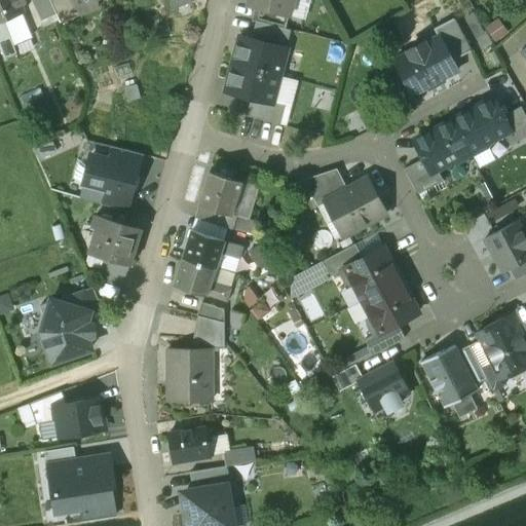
[(0,0),(0,42),(6,57),(16,52),(2,21),(25,11),(19,0),(0,0)]
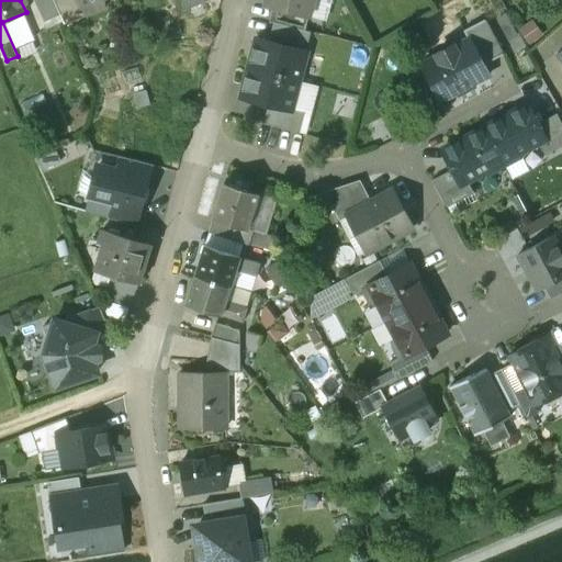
[(33,0),(43,23),(60,15),(54,0),(33,0)]
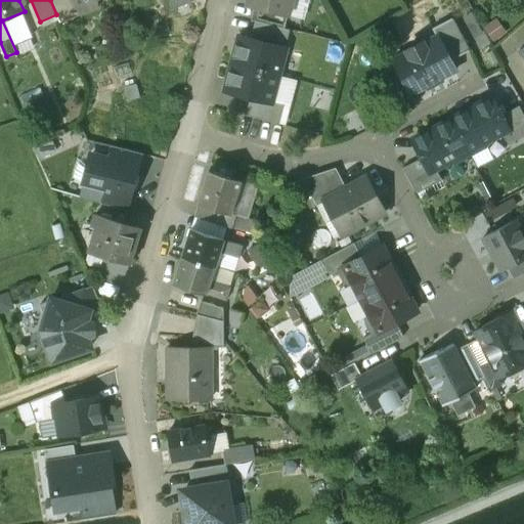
[(72,0),(50,0),(56,14),(60,24),(79,15),(72,0)]
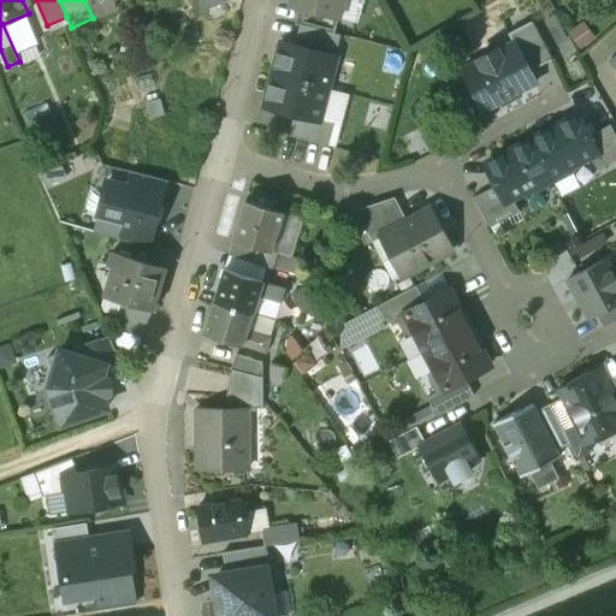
[(84,0),(93,18),(114,10),(110,0),(84,0)]
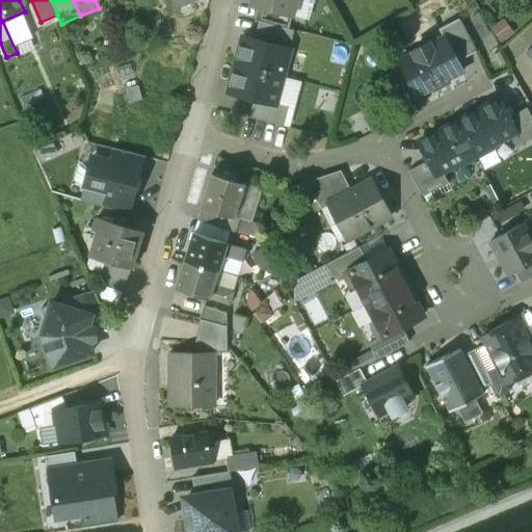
[(196,0),(170,0),(175,9),(197,0),(196,0)]
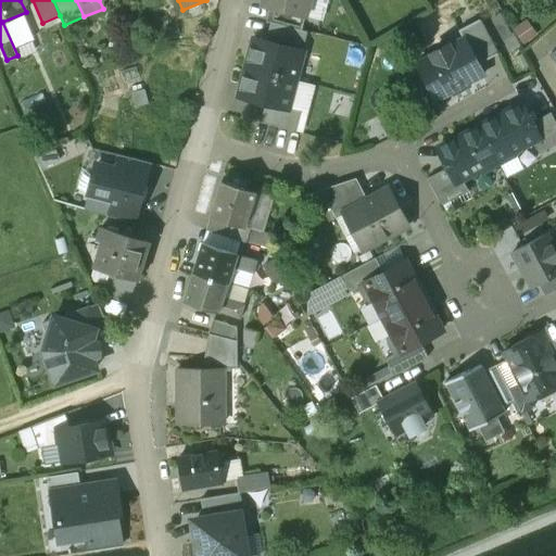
[(262,0),(261,7),(270,9),(303,17),(304,17),(308,0),(262,0)]
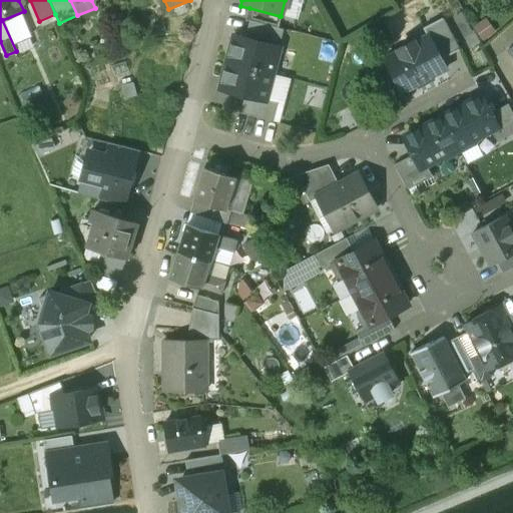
[(280,16),(249,8),(246,20),(249,21),(278,28),(280,16)]
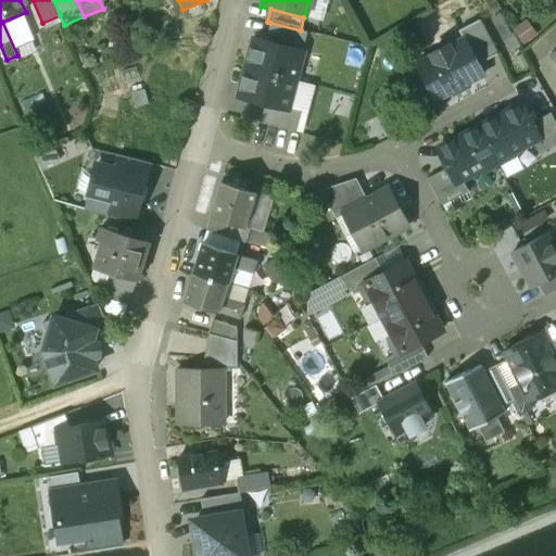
[(480,20),(459,30),(464,39),(465,38),(479,64),(497,54),(480,20)]
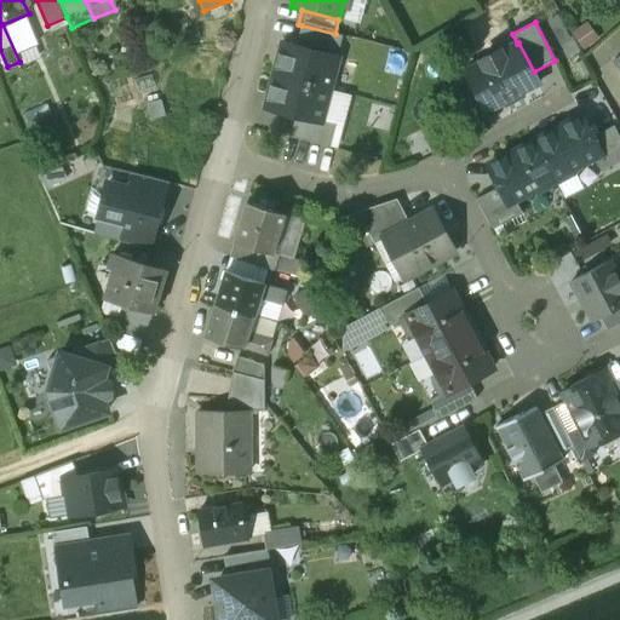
[(336,34),(302,26),(297,46),(337,57),(343,35),(336,34)]
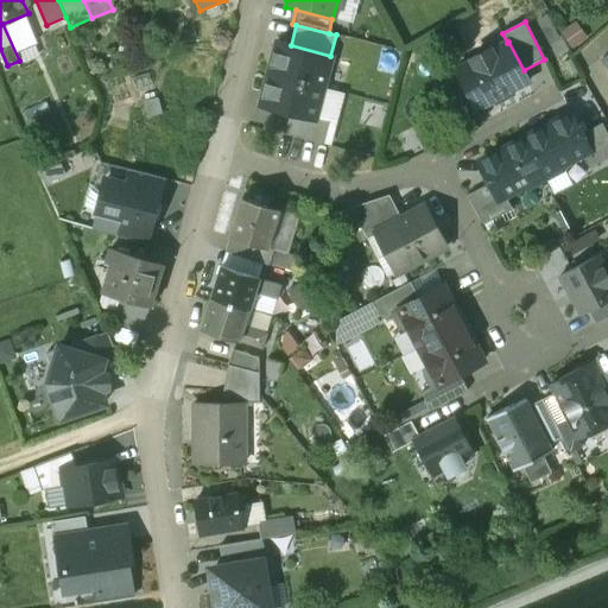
[(291,45),(277,42),(268,74),(324,88),(333,56),(291,45)]
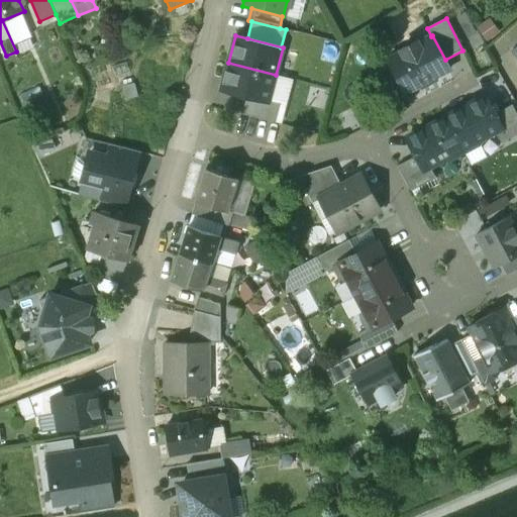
[(431,36),(418,43),(417,41),(401,50),(402,52),(388,60),(406,93),(450,70),(445,60),(432,35),(431,36)]
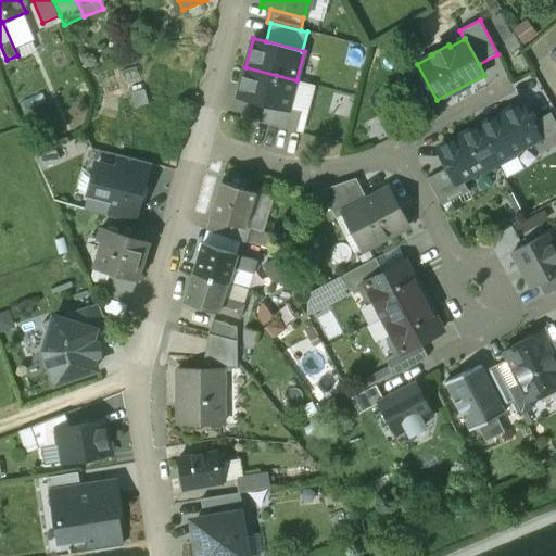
[(297,80),(245,67),(238,97),(265,104),(289,110),(289,109),(297,80)]
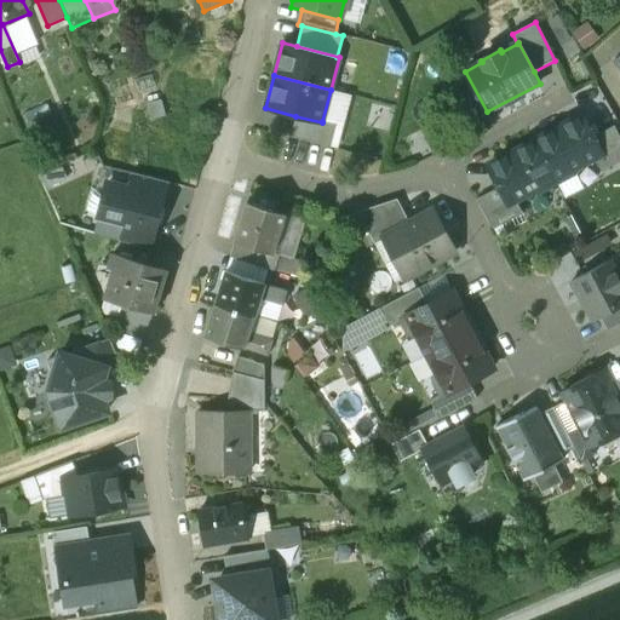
[(322,122),(296,116),(291,137),(331,147),(336,125),(322,121),(322,122)]
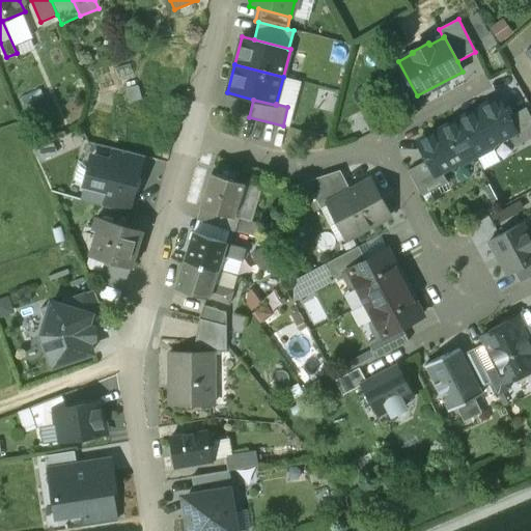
[(498,100),(457,120),(477,157),(493,148),(498,141),(509,136),(515,132),(508,117),(498,100)]
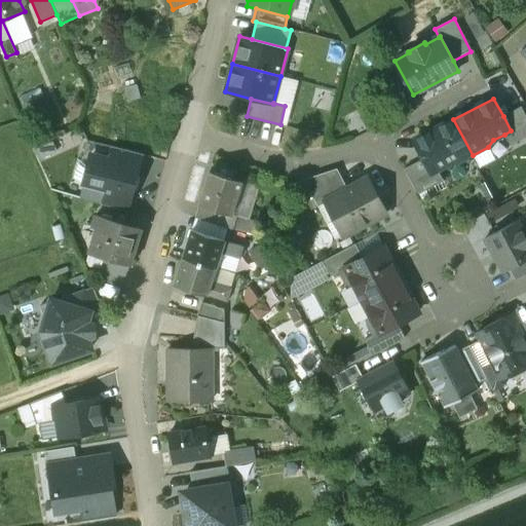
[(525,116),(521,107),(503,116),(511,130),(504,135),(510,146),(525,137),(525,116)]
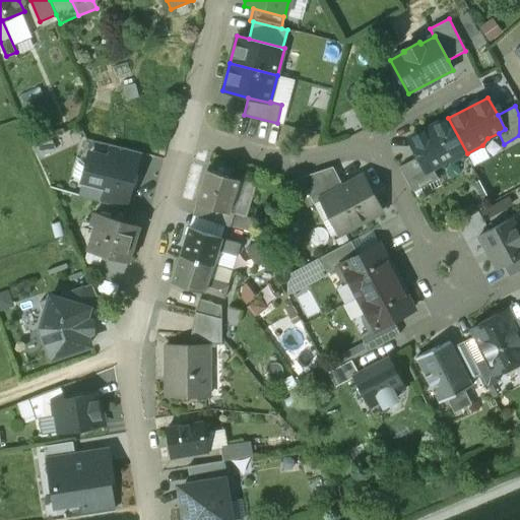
[(448,118),(409,139),(418,157),(426,172),(433,168),(443,163),(451,163),(467,153),(448,118)]
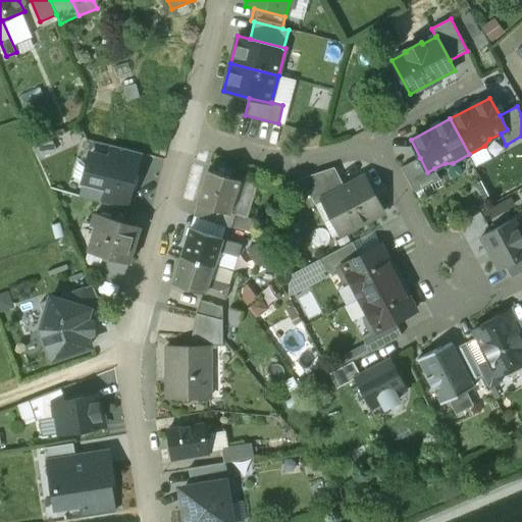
[(140,153),(111,146),(109,156),(108,157),(137,164),(140,153)]
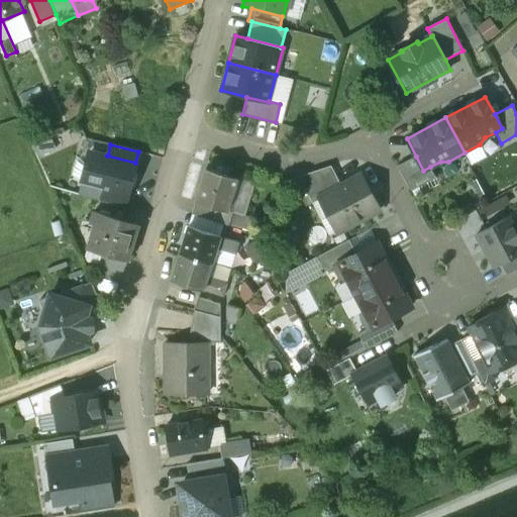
[(135,163),(107,156),(108,154),(93,151),(87,156),(85,163),(89,168),(84,184),(127,195),(128,196),(136,164),(135,163)]
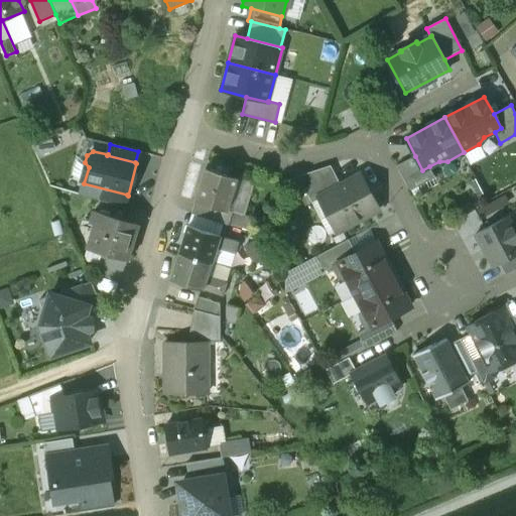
[(415,156),(397,165),(410,190),(435,177),(429,166),(422,170),(415,156)]
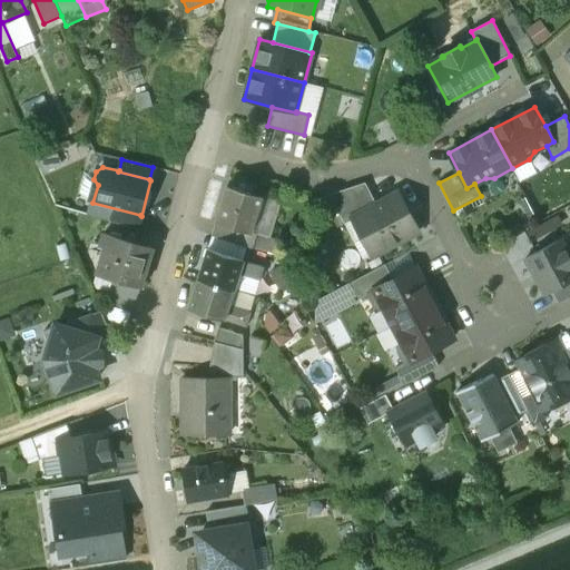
[(255,187),(242,183),(239,190),(227,187),(217,223),(251,233),(262,197),(253,195),(255,187)]
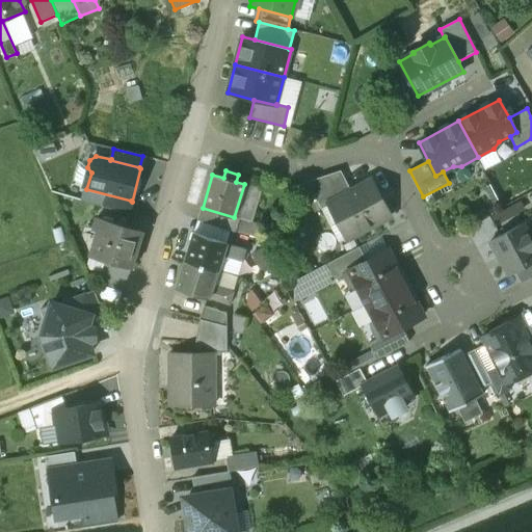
[(341,171),(308,182),(322,209),(329,205),(329,204),(351,192),(341,171)]
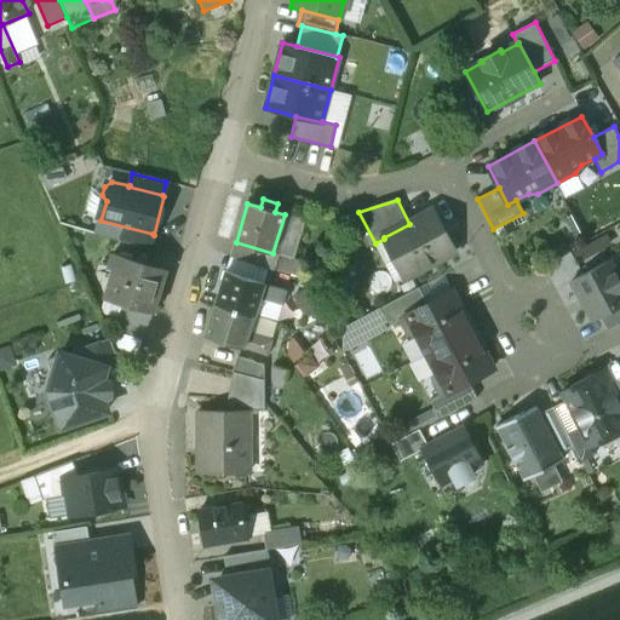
[(424,216),(423,220),(418,219),(409,224),(384,237),(384,239),(405,277),(454,252),(438,222),(440,220),(437,216),(430,213),(424,216)]
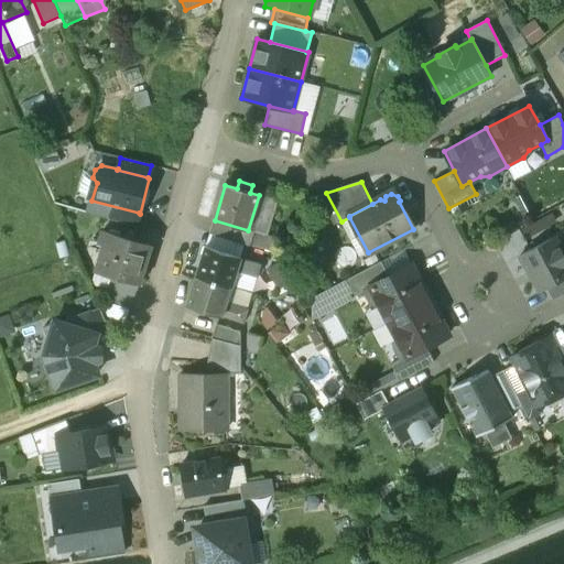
[(139,213),(112,206),(108,219),(136,227),(139,213)]
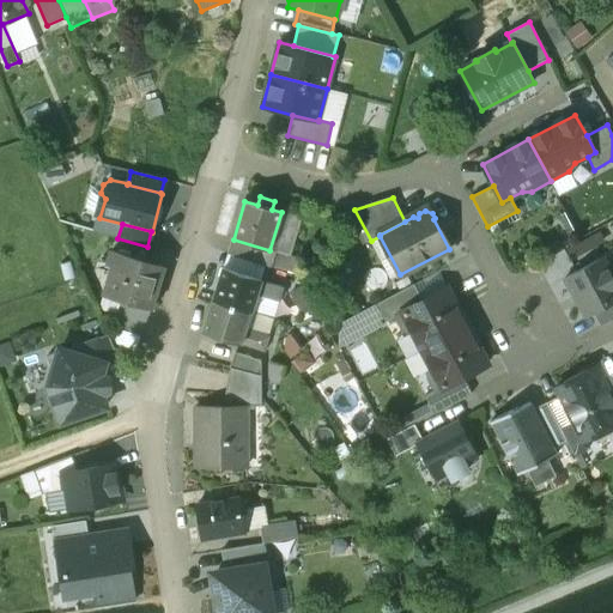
[(119,267),(109,296),(122,299),(114,327),(140,335),(149,308),(151,308),(158,286),(156,286),(162,266),(113,252),(109,265),(119,267)]
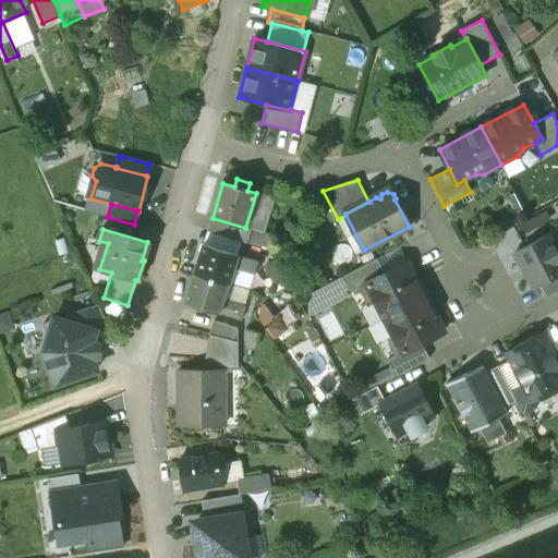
[(557,276),(557,253),(548,234),(514,253),(534,289),(541,286),(557,276)]
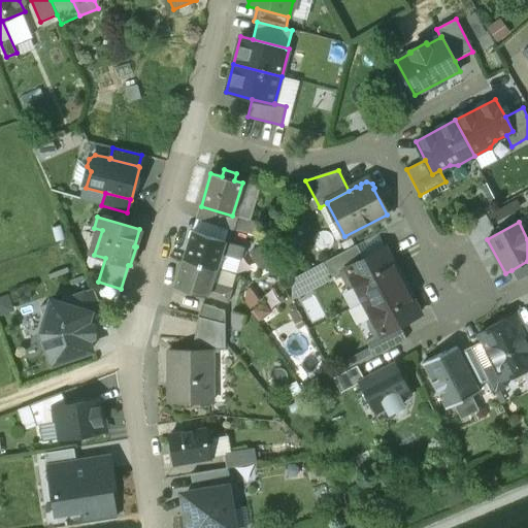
[(225,241),(193,231),(185,259),(217,269),(221,254),(225,241)]
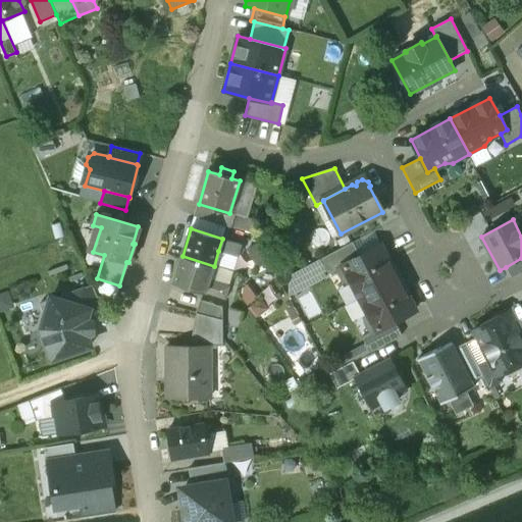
[(242,245),(222,239),(218,251),(238,257),(242,245)]
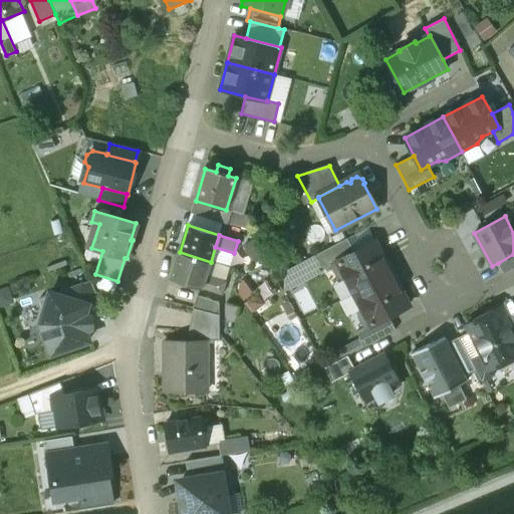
[(347,238),(316,255),(323,269),(354,252),(347,238)]
